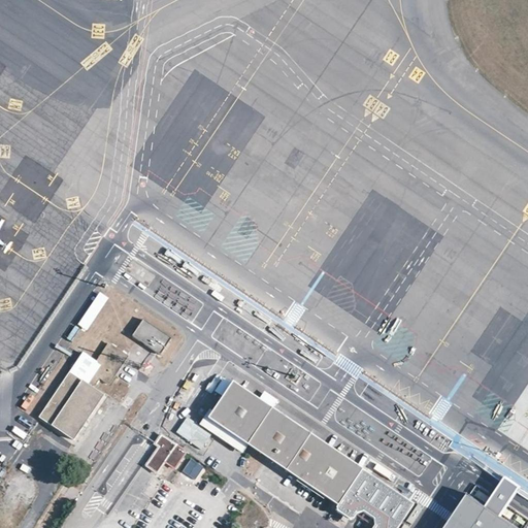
[(132,336),(160,355),(171,338),(143,320),(132,336)]
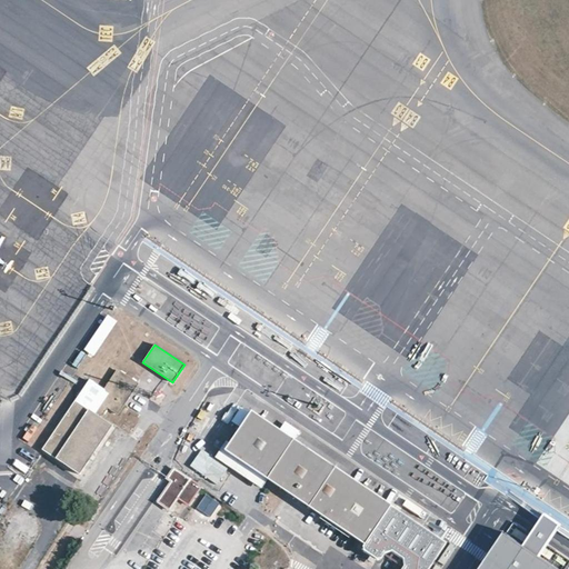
[(75,401),(42,451),(79,476),(111,426),(102,419),(108,409),(118,416),(138,385),(117,370),(103,391),(108,395),(95,415),(75,401)]
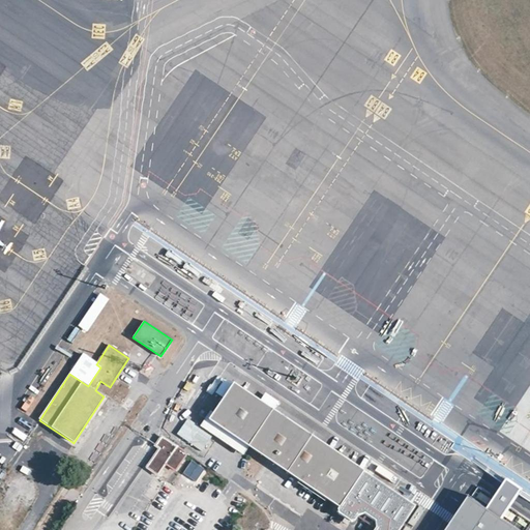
[(83,355),(69,374),(88,386),(100,367),(96,364),(83,355)]
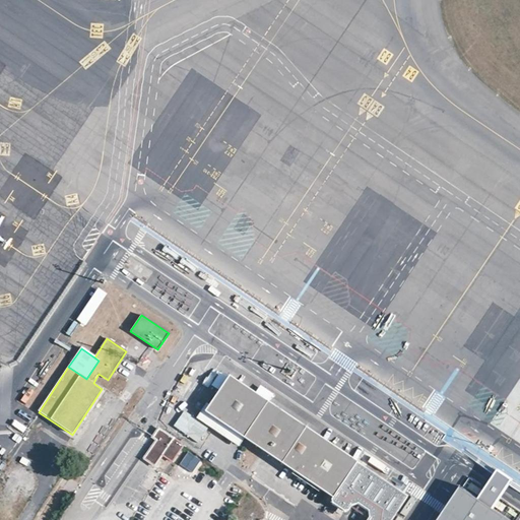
[(219,381),(224,384),(230,376),(266,401),(273,391),(232,364),(219,381)]
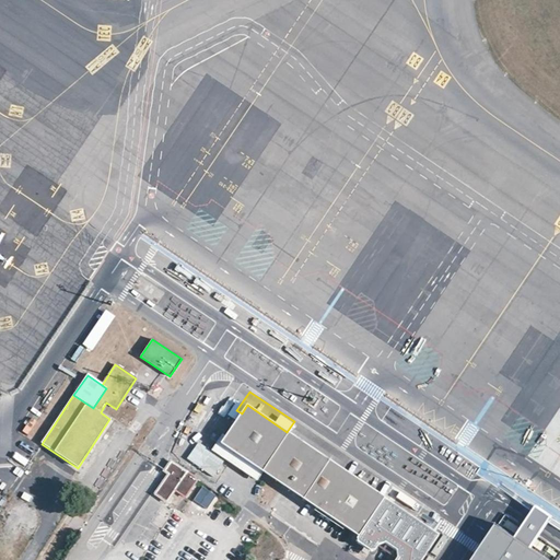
[(228,434),(221,443),(263,471),(358,535),(356,538),(371,549),(375,543),(385,540),(391,545),(395,547),(397,558),(395,559),(419,559),(438,534),(287,432),(247,405),(242,413),(228,434)]
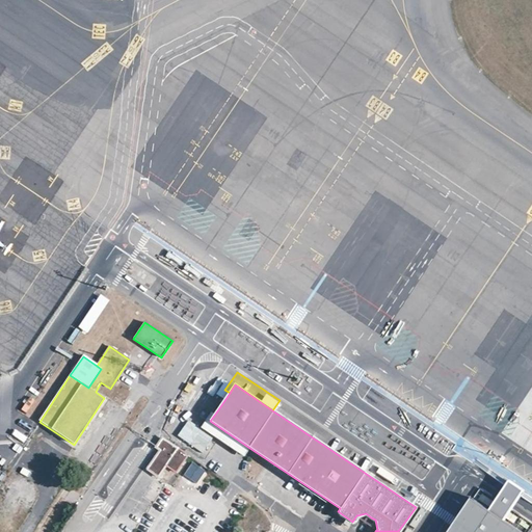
[(211,408),(200,425),(218,439),(243,455),(249,448),(210,421),(216,413),(211,408)]
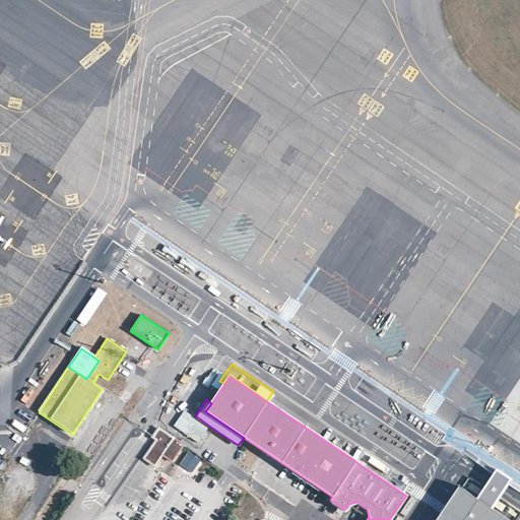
[(155,441),(143,460),(155,467),(161,457),(172,463),(184,444),(157,427),(151,436),(150,438),(155,441)]
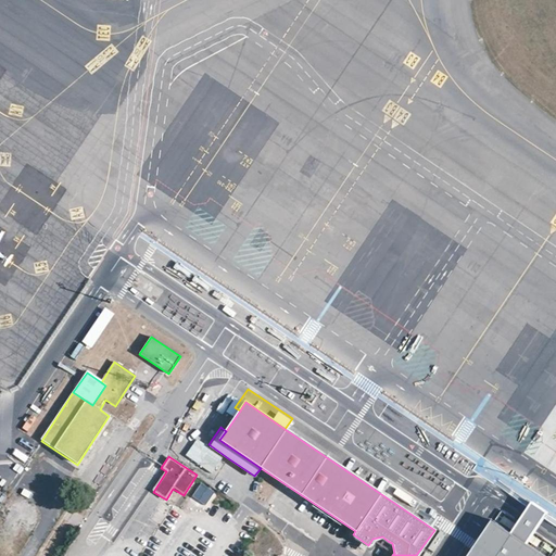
[(544,555),(526,544),(539,526),(547,514),(531,503),(522,514),(510,533),(491,519),(466,555),(544,555)]
